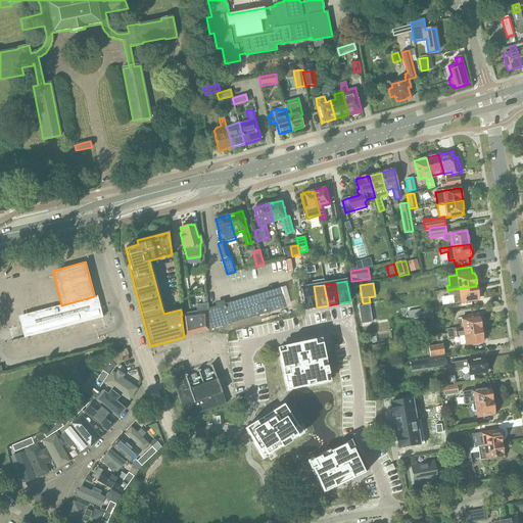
[(314,286),(302,288),(305,310),(317,307),(314,286)]
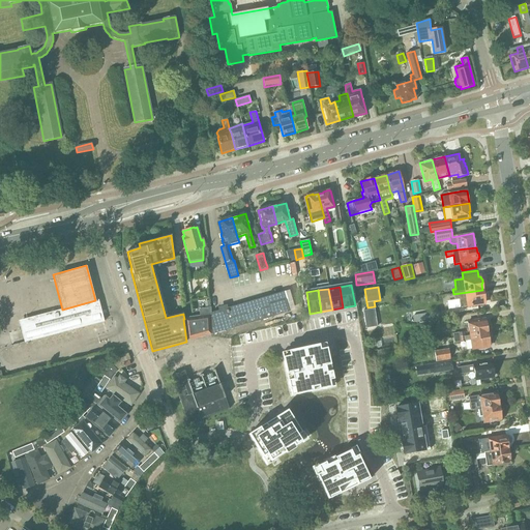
[(482,290),(453,294),(454,300),(459,299),(461,307),(484,303),(484,301),(486,300),(486,297),(483,296),(482,290)]
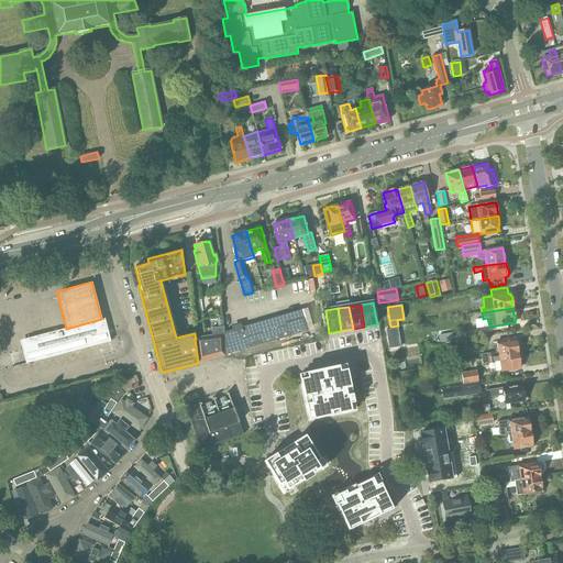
[(301,310),(233,330),(224,332),(225,355),(308,331),(301,310)]
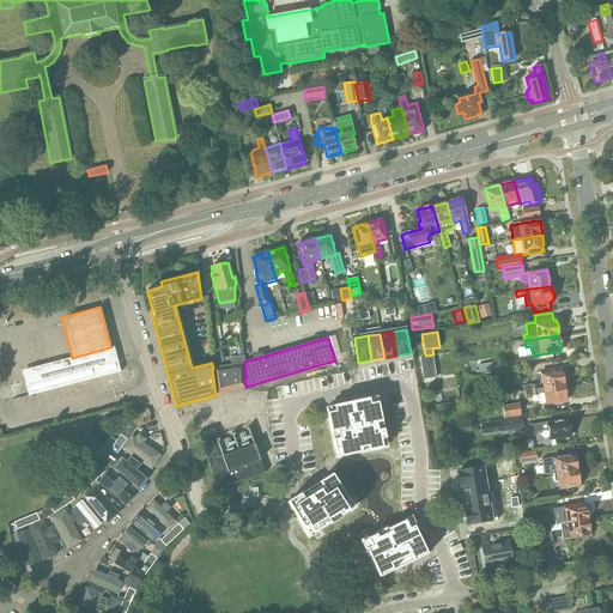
[(114,350),(111,349),(109,349),(72,358),(26,370),(25,371),(24,374),(24,376),(28,396),(120,372),(115,352),(114,350)]
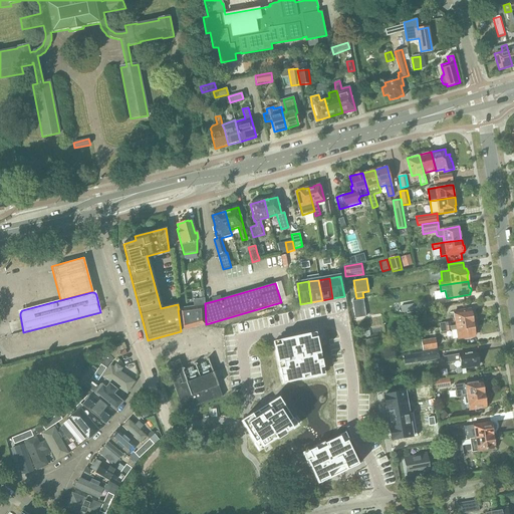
[(363,299),(352,301),(353,306),(354,313),(355,318),(366,316),(363,299)]
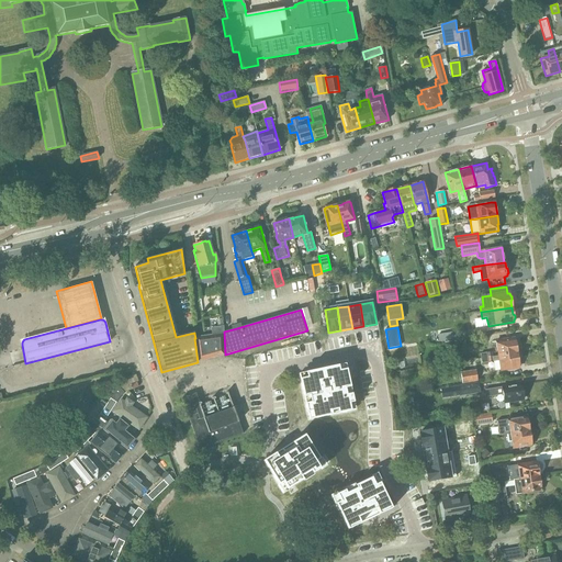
[(442,343),(452,340),(453,340),(452,333),(437,335),(439,343),(442,341),(442,343)]
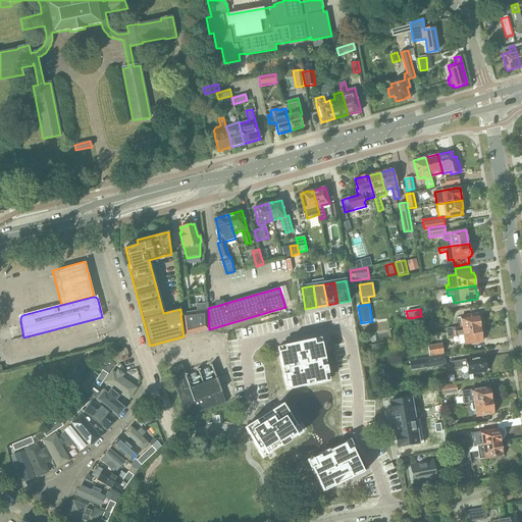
[(180,310),(181,314),(180,314),(184,336),(208,329),(208,310),(183,313),(181,310),(180,310)]
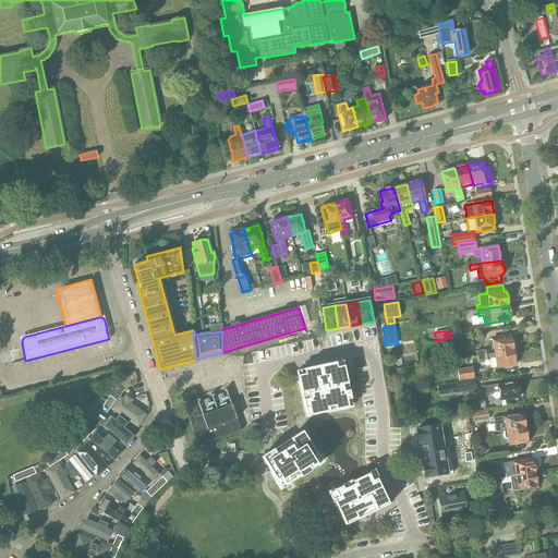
[(492,340),(494,353),(494,354),(513,351),(511,337),(492,340)]
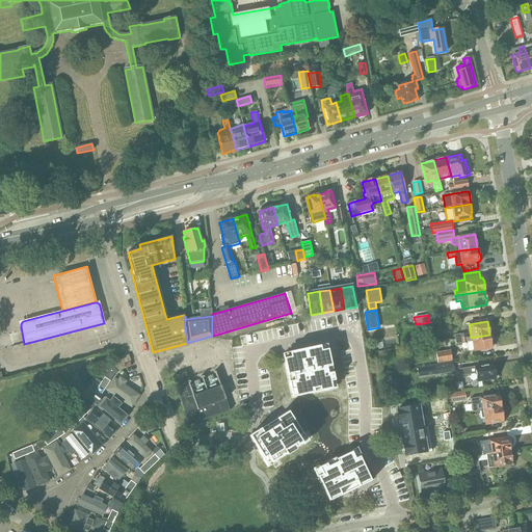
[(460,339),(467,338),(467,334),(460,335),(455,336),(456,344),(461,343),(460,339)]
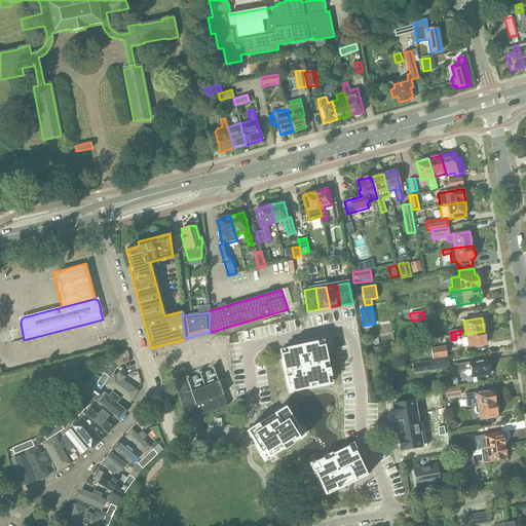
[(455,335),(456,339),(466,338),(467,346),(486,344),(484,331),(465,334),(465,333),(461,334),(455,335)]
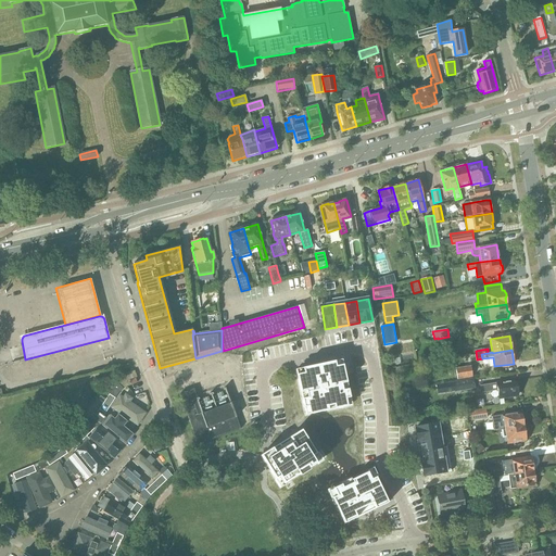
[(310,367),(295,370),(301,393),(306,392),(307,399),(302,400),(304,408),(308,407),(310,415),(329,411),(328,407),(335,405),(335,409),(348,406),(345,400),(350,399),(349,390),(343,391),(341,384),(346,383),(342,361),(323,364),(323,366),(310,369),(310,367)]
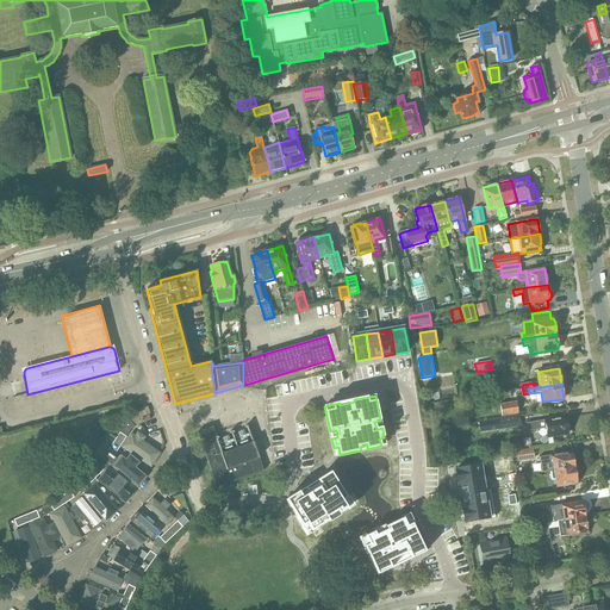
[(517,415),(516,403),(499,405),(502,417),(517,415)]
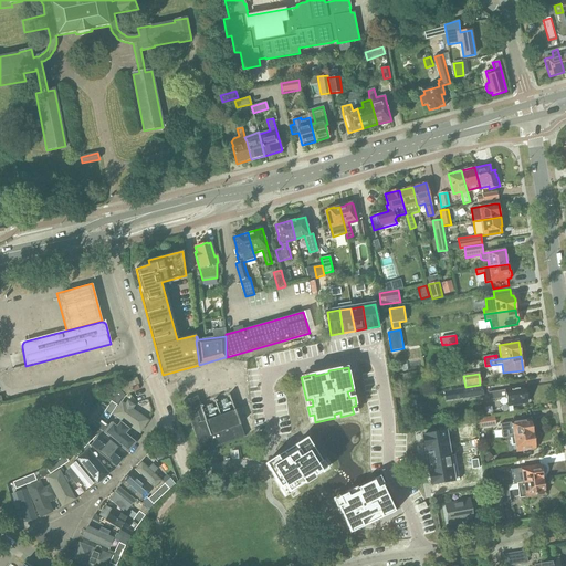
[(462,388),(444,391),(446,401),(462,399),(464,399),(484,396),(482,385),(462,388)]
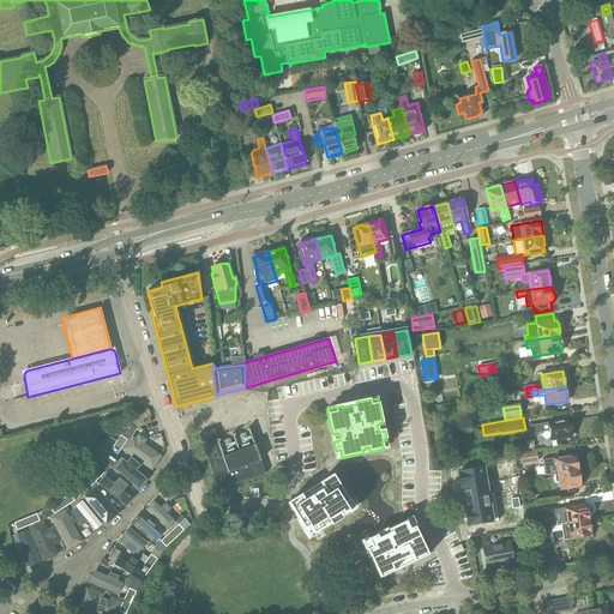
[(571,437),(569,420),(529,426),(531,434),(549,432),(551,440),(571,437)]
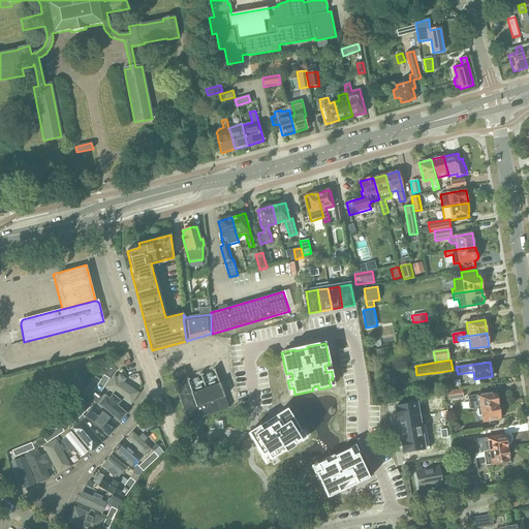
[(92,393),(98,397),(114,373),(107,370),(103,375),(98,384),(92,393)]
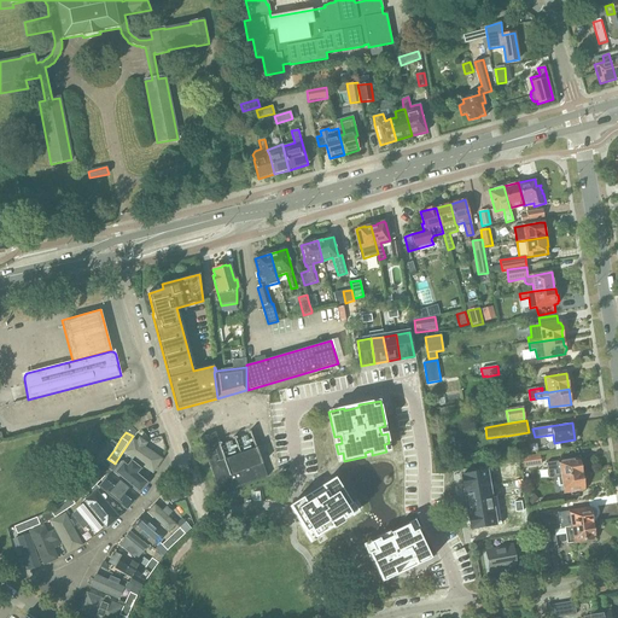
[(222,497),(232,494),(235,493),(237,491),(235,489),(267,478),(262,465),(263,465),(257,449),(251,432),(219,443),(215,433),(199,438),(200,441),(210,468),(211,471),(219,489),(217,489),(219,491),(221,497),(222,497)]
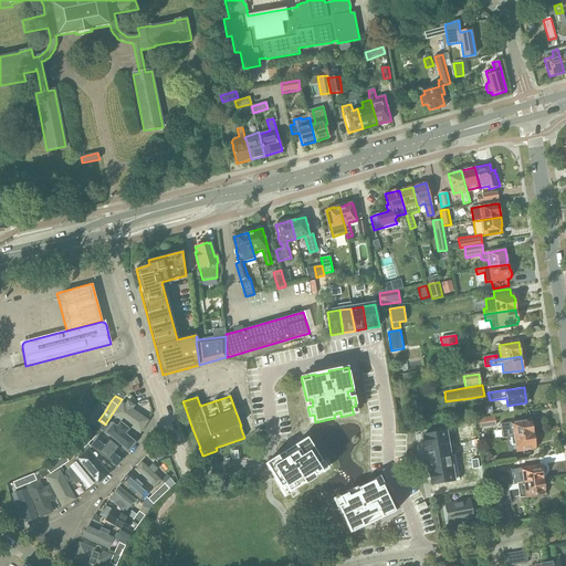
[(140,435),(150,421),(124,404),(122,408),(115,417),(140,435)]
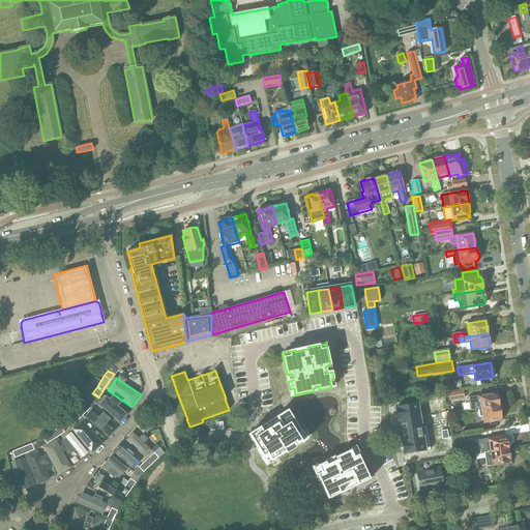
[(494,385),(474,388),(475,396),(495,393),(494,385)]
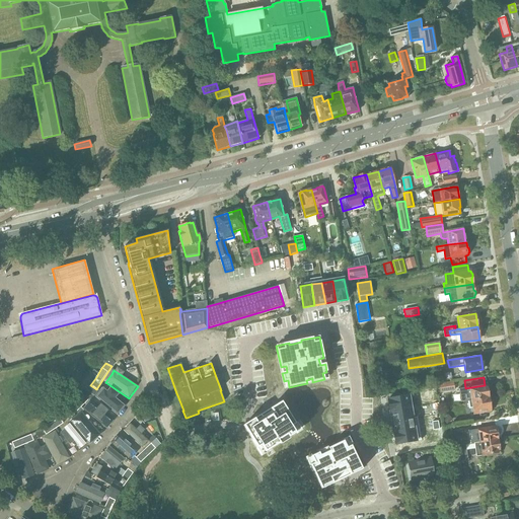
[(118,415),(128,399),(105,383),(99,392),(96,397),(118,415)]
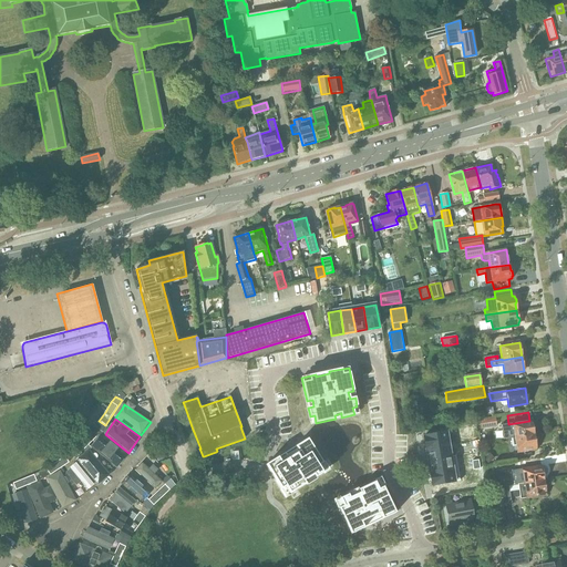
[(508,424),(501,425),(503,440),(515,437),(534,434),(534,433),(535,432),(534,429),(533,428),(532,420),(529,421),(508,424)]
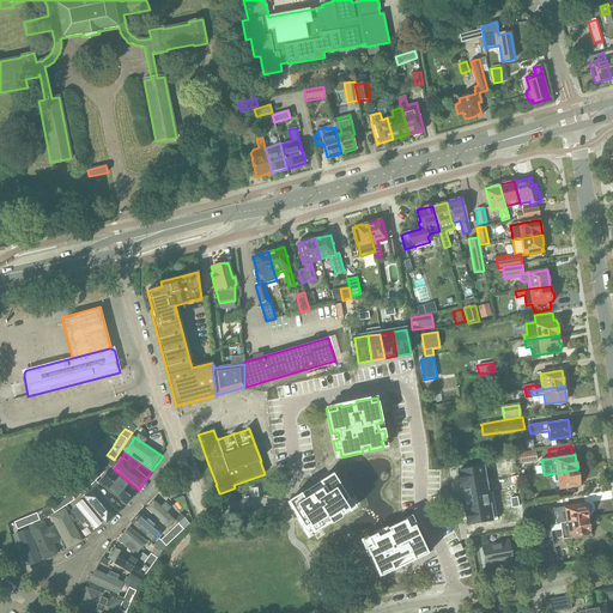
[(103,461),(102,461),(111,468),(116,461),(114,460),(107,455),(103,461)]
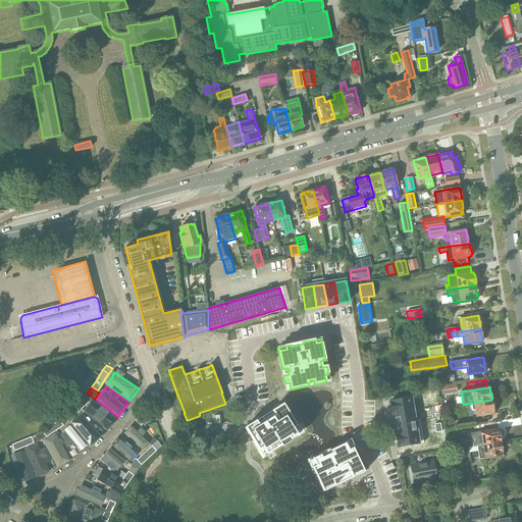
[(89,402),(84,398),(76,405),(69,412),(73,416),(73,417),(89,402)]
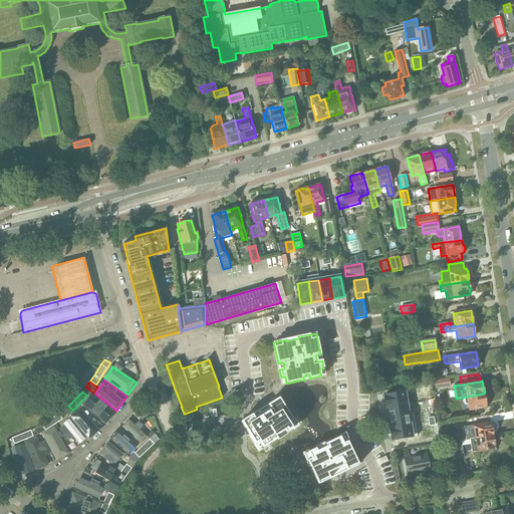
[(405,393),(384,396),(387,408),(407,404),(405,393)]
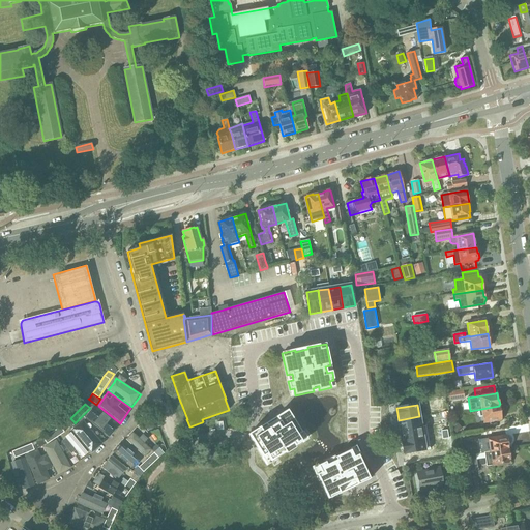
[(499,406),(481,409),(483,422),(501,419),(500,413),(501,412),(501,409),(499,408),(499,406)]
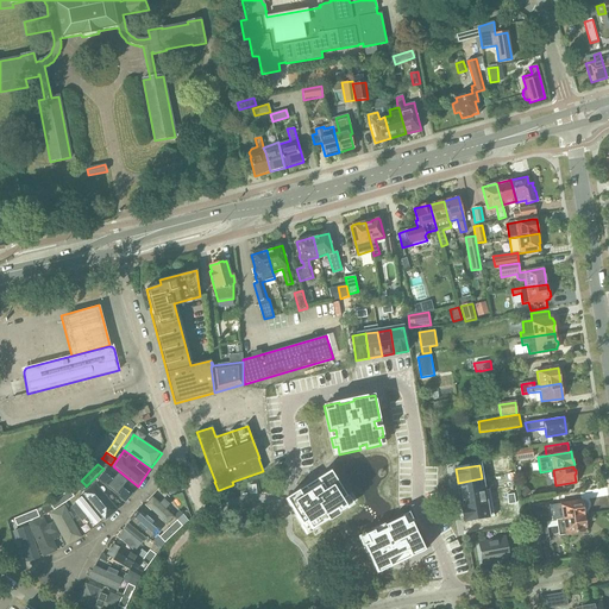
[(125,504),(137,490),(112,470),(108,475),(100,483),(125,504)]
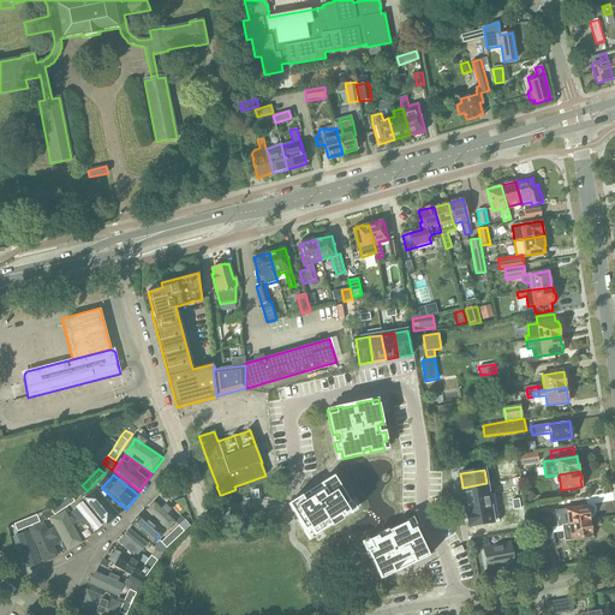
[(309,491),(288,505),(310,538),(354,511),(333,476),(321,484),(322,488),(311,494),(309,491)]
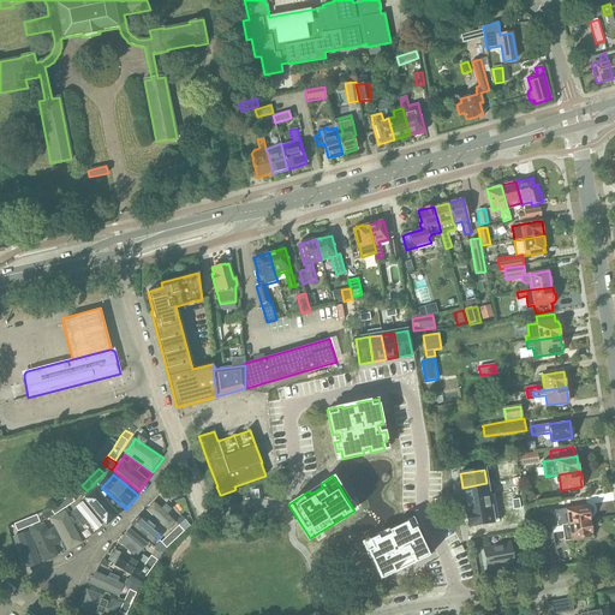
[(487,483),(463,488),(465,500),(489,496),(489,495),(487,483)]
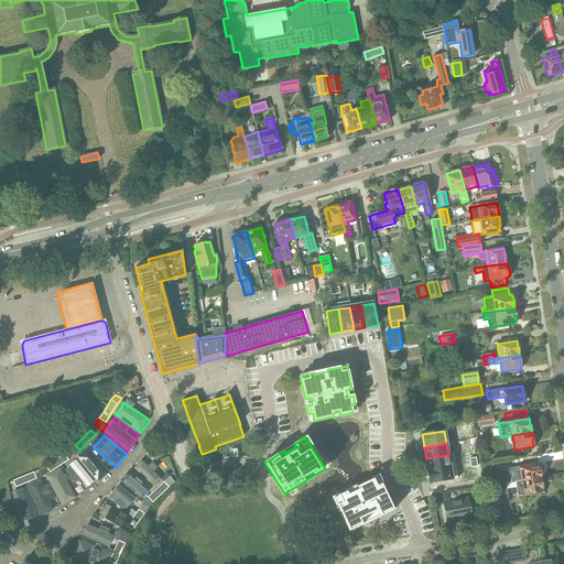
[(69,451),(76,458),(83,453),(80,451),(79,451),(79,449),(75,445),(71,449),(69,451)]
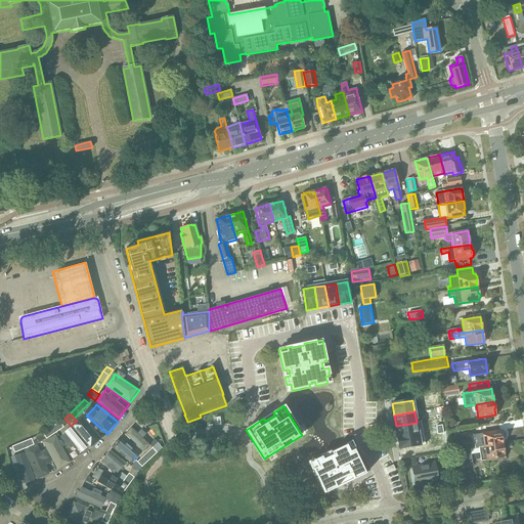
[(90,449),(101,437),(84,419),(78,425),(74,429),(90,449)]
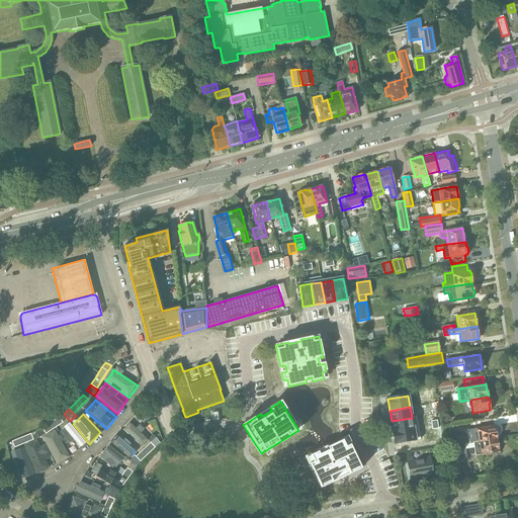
[(446,424),(451,419),(447,414),(441,418),(446,424)]
